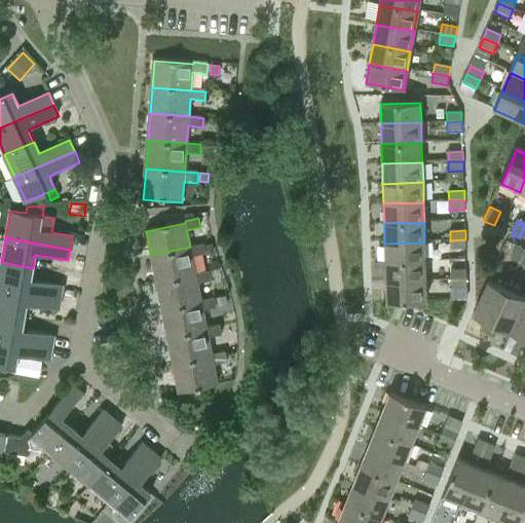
[(451,250),(466,250),(465,239),(450,240),(451,250)]
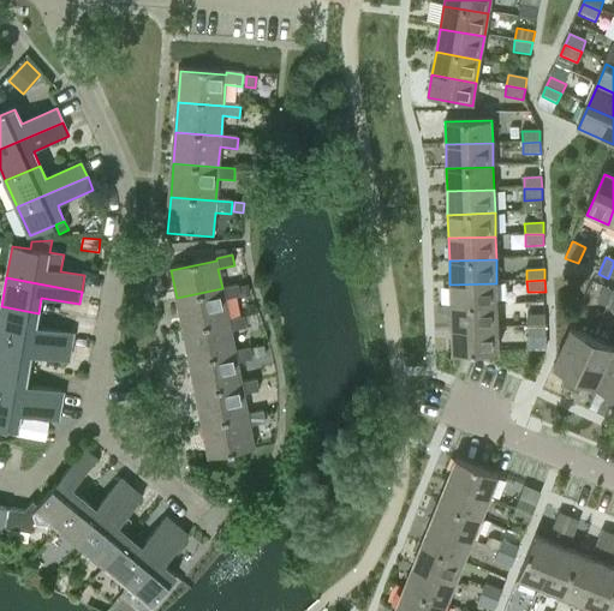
[(451,307),(498,306),(496,283),(449,285),(451,307)]
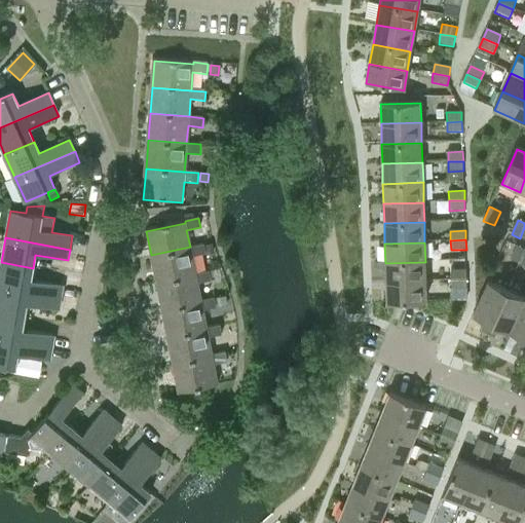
[(205,246),(207,254),(214,253),(213,244),(205,246)]
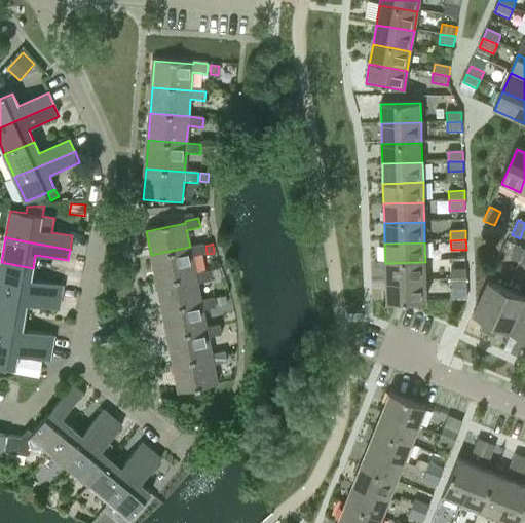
[(192,257),(205,254),(203,245),(190,247),(151,255),(156,282),(195,274),(192,257)]
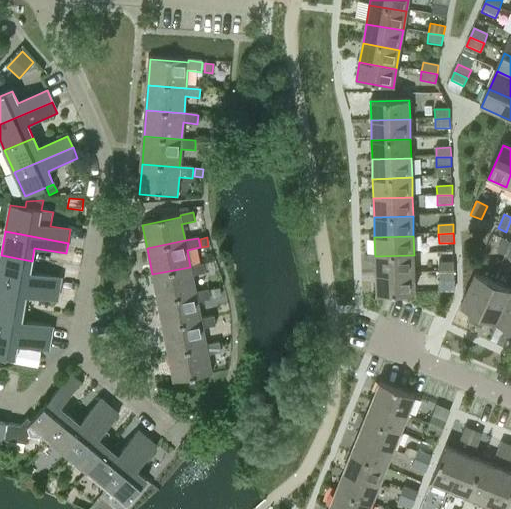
[(506,257),(510,246),(510,242),(504,239),(497,253),(506,257)]
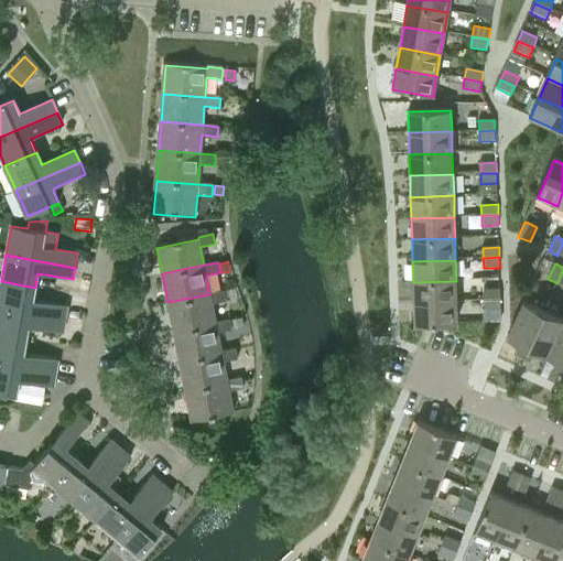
[(33,301),(35,288),(1,281),(0,290),(0,309),(65,321),(68,306),(33,301)]
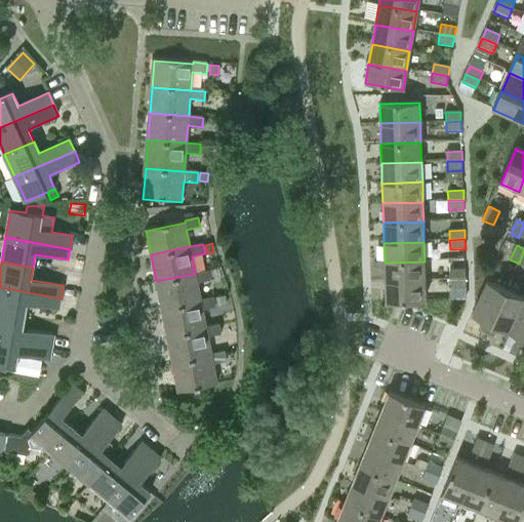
[(385,282),(426,281),(425,262),(385,263),(385,282)]
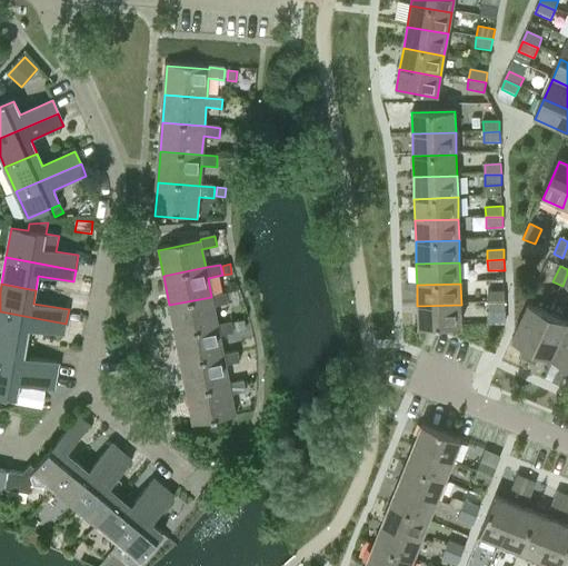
[(505,293),(489,293),(489,303),(506,303),(505,293)]
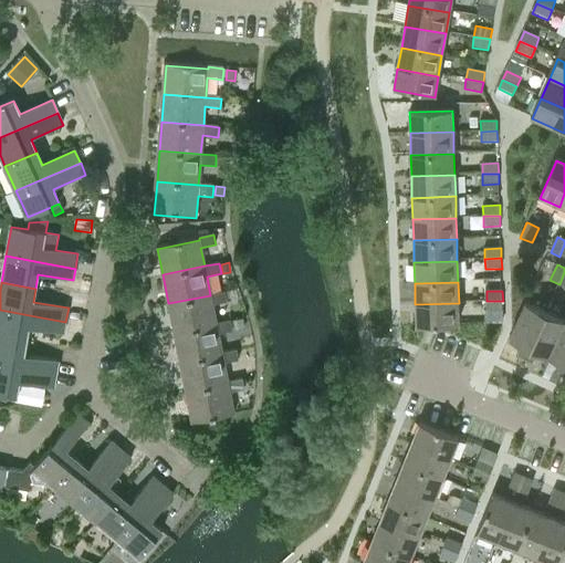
[(212,305),(227,302),(225,292),(210,295),(168,303),(174,333),(216,324),(212,305)]
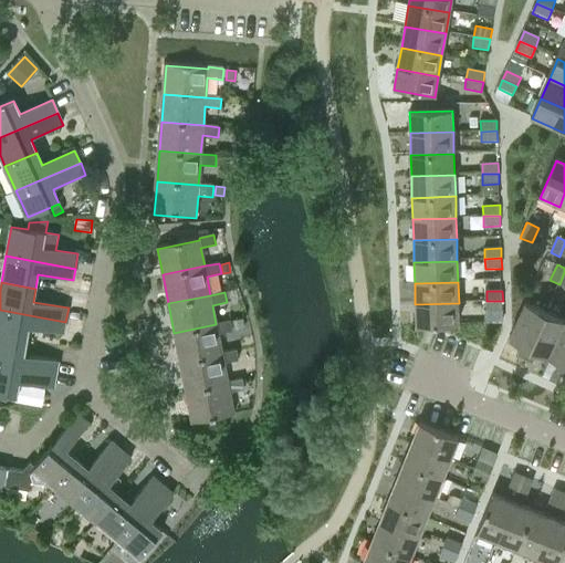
[(227,293),(228,303),(238,301),(236,292),(227,293)]
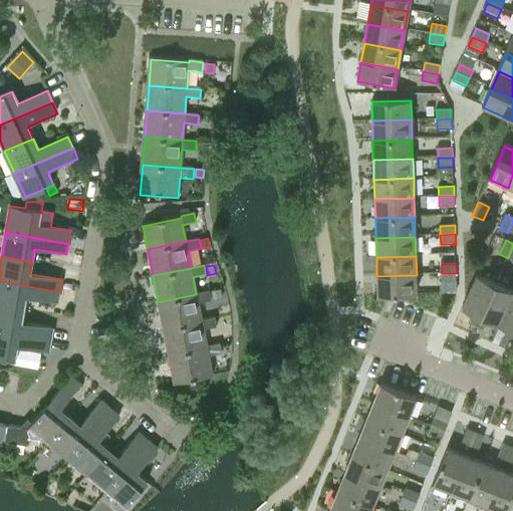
[(442,283),(457,282),(457,273),(442,273),(442,283)]
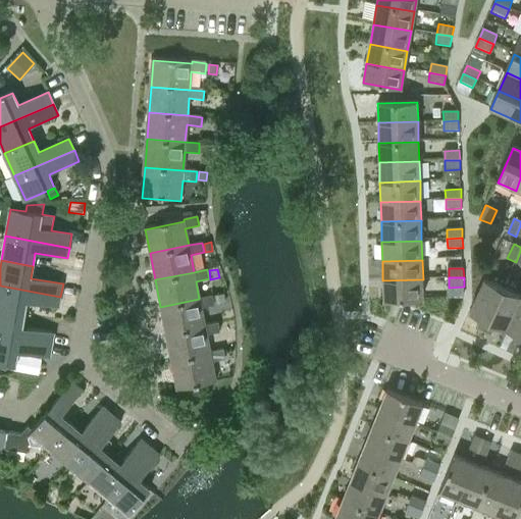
[(383,301),(423,300),(423,279),(382,280),(383,301)]
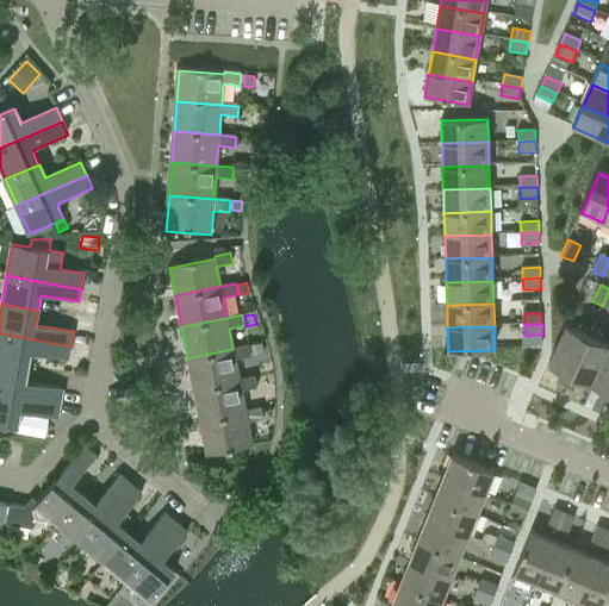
[(567,388),(590,337),(569,326),(551,366),(565,373),(559,385),(567,388)]
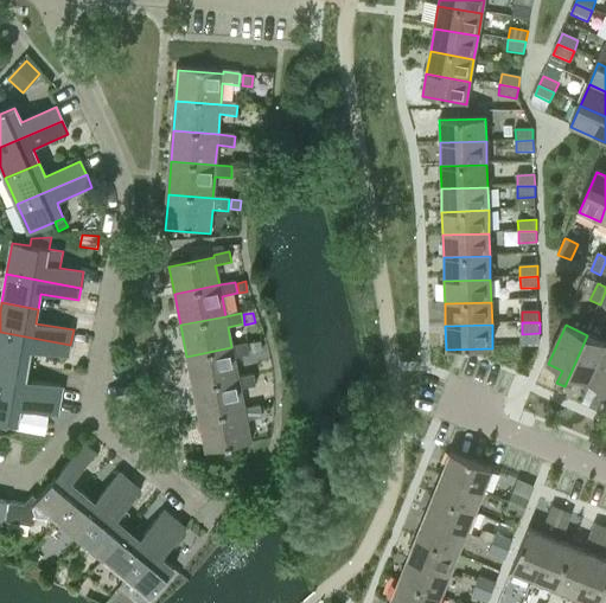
[(69,358),(70,345),(0,332),(0,361),(29,367),(31,352),(69,358)]
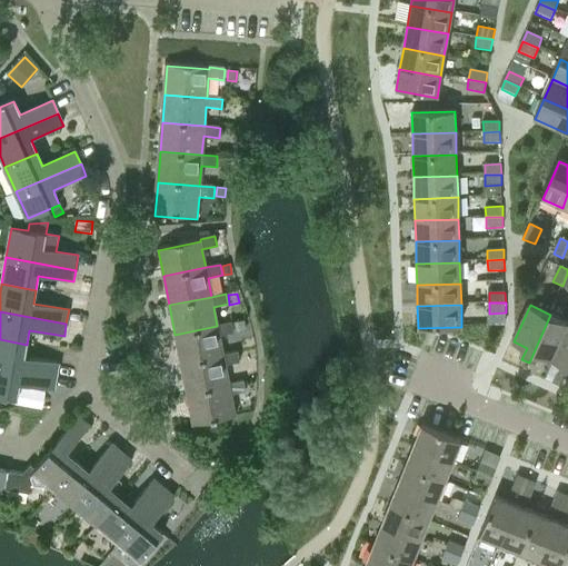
[(554,360),(567,328),(567,323),(550,315),(529,363),(537,366),(542,355),(554,360)]
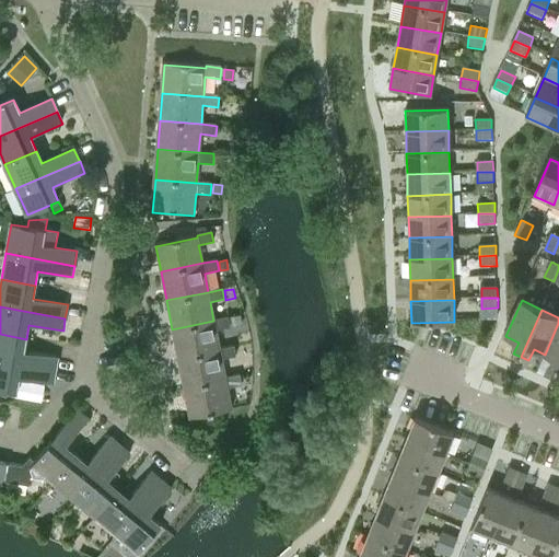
[(242,325),(240,315),(229,317),(231,327),(242,325)]
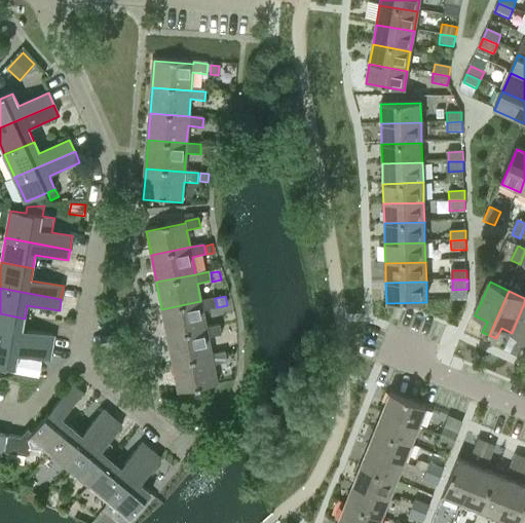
[(202,309),(216,306),(215,298),(200,301),(161,309),(166,336),(207,328),(202,309)]
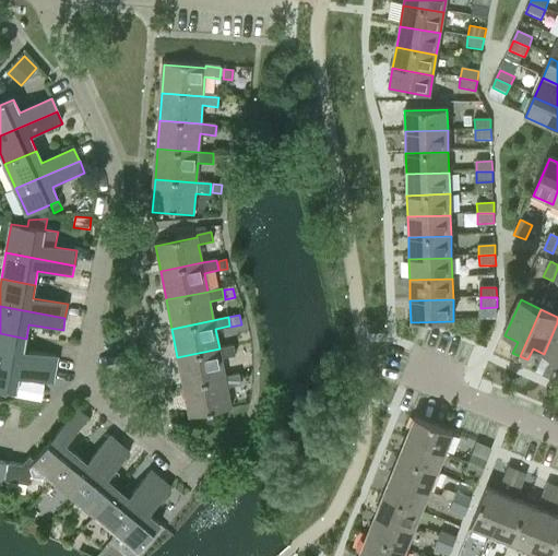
[(557,322),(544,354),(556,358),(550,370),(557,374),(557,322)]
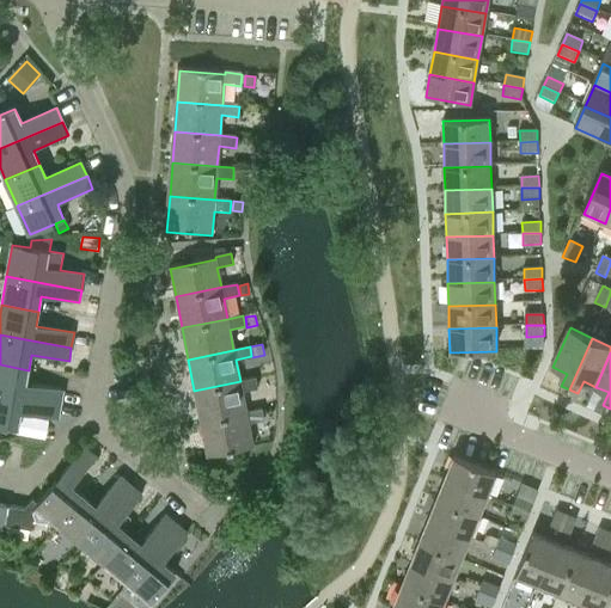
[(26,385),(29,370),(0,364),(0,394),(61,406),(63,391),(26,385)]
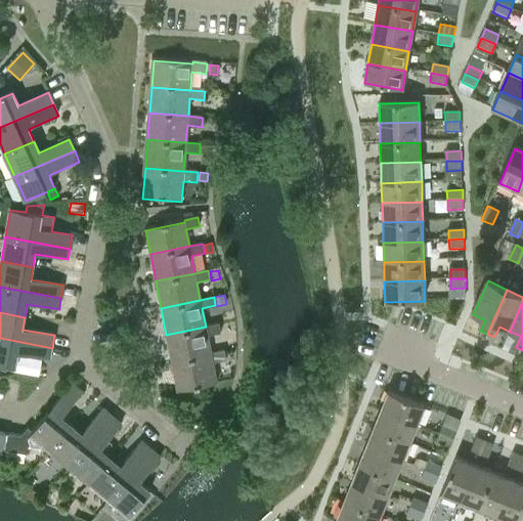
[(207,336),(221,333),(219,324),(206,327),(166,335),(172,361),(211,353),(207,336)]
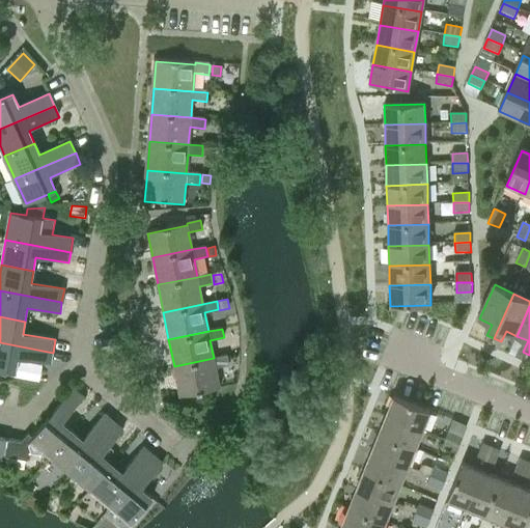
[(51,364),(53,353),(0,342),(0,369),(16,372),(18,359),(51,364)]
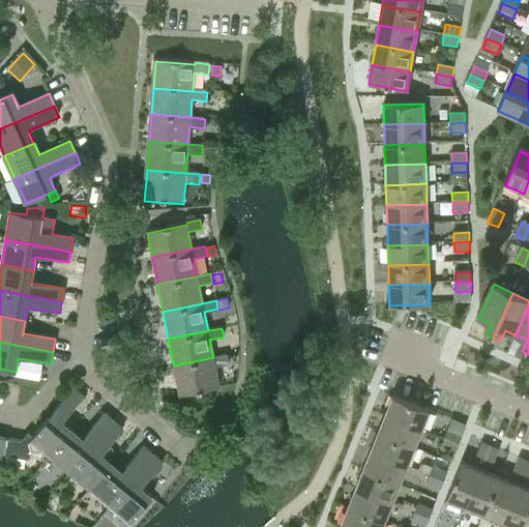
[(215,367),(229,364),(227,355),(213,357),(174,366),(179,396),(219,387),(215,367)]
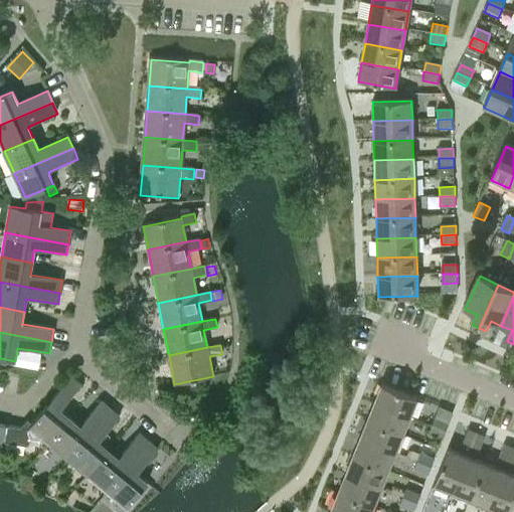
[(0,358),(0,363),(13,366),(15,361),(0,358)]
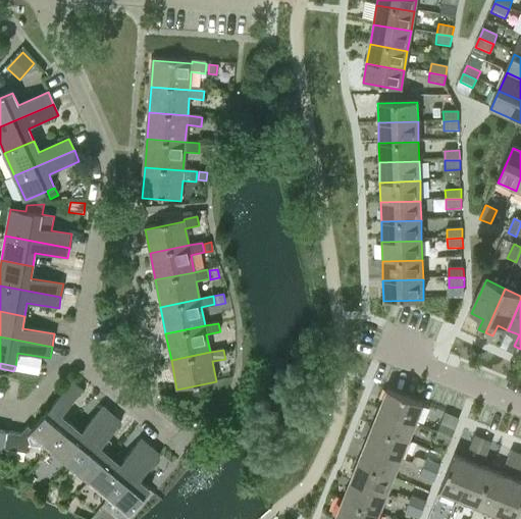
[(63,416),(84,392),(73,382),(34,430),(29,426),(21,434),(8,432),(5,450),(28,454),(40,439),(51,449),(72,424),(63,416)]
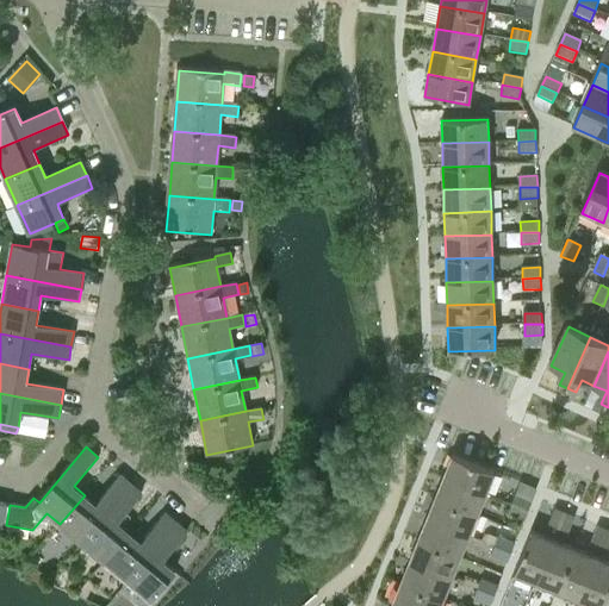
[(488,494),(496,474),(453,456),(445,478),(488,494)]
